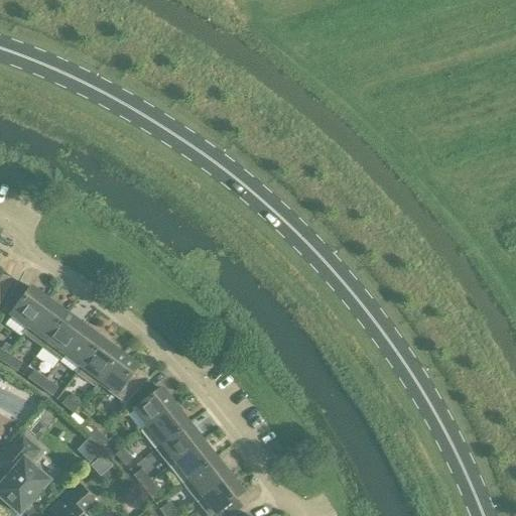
[(0,277),(2,273),(0,272),(0,302),(9,285),(0,281),(0,277)]
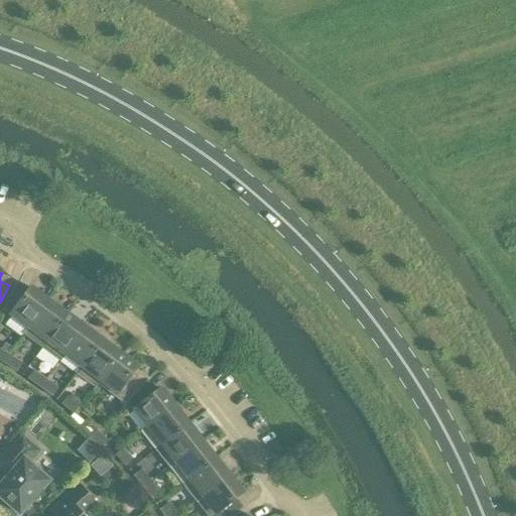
[(29,328),(48,301),(30,288),(11,314),(28,328),(29,328)]
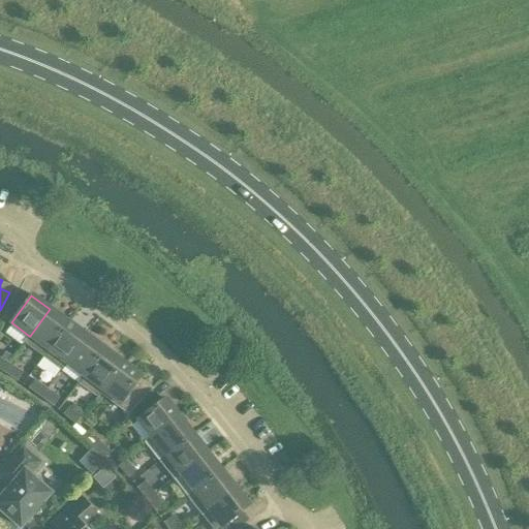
[(30,336),(29,336),(24,342),(43,356),(68,322),(50,309),(30,336)]
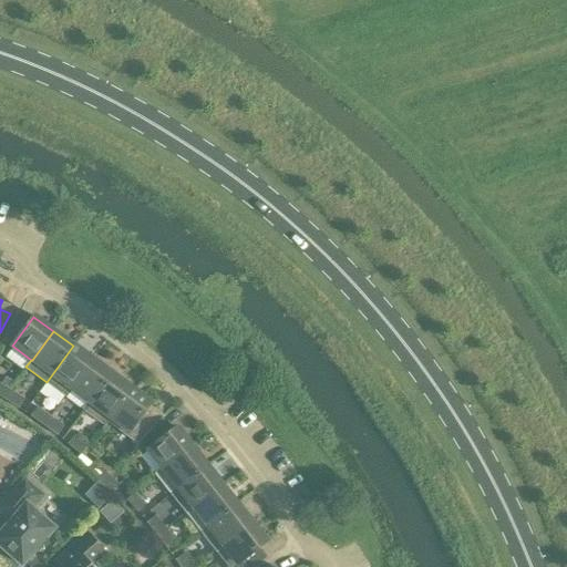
[(92,360),(73,346),(47,382),(66,397),(72,390),(71,389),(92,360)]
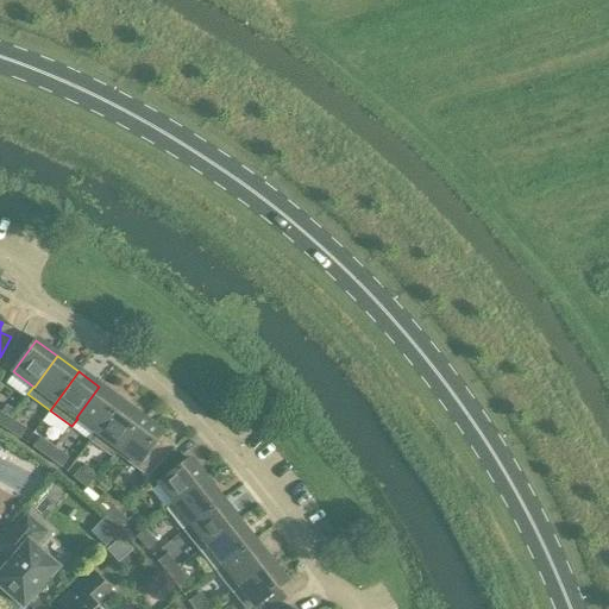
[(119,402),(99,387),(76,418),(77,419),(95,432),(96,433),(119,402)]
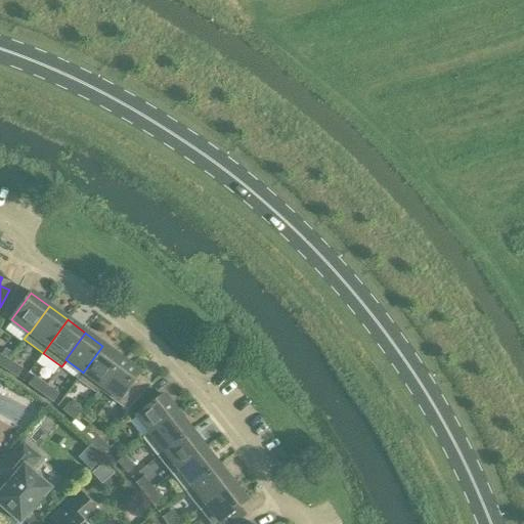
[(83,373),(82,372),(77,379),(97,393),(99,389),(98,389),(121,358),(102,346),(83,373)]
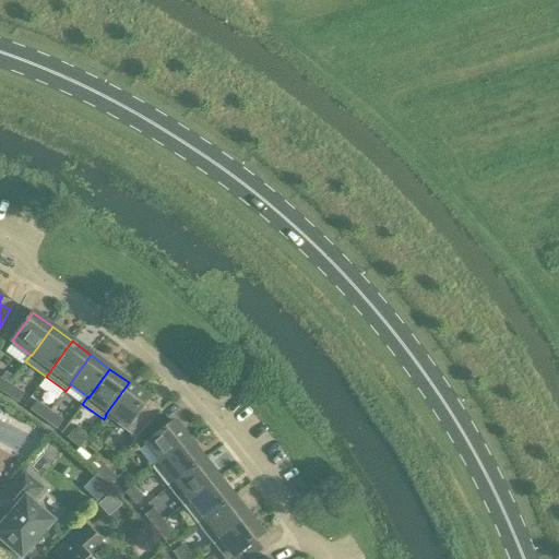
[(0,391),(4,394),(10,384),(0,378),(0,391)]
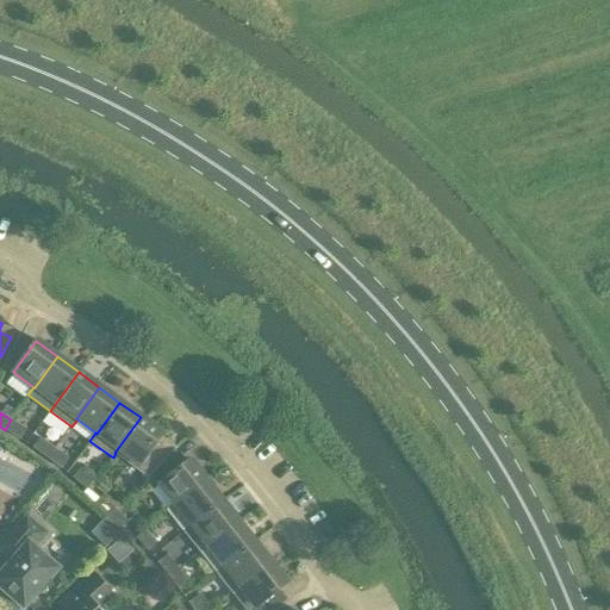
[(162,434),(141,417),(114,453),(116,453),(148,477),(172,453),(156,442),(162,434)]
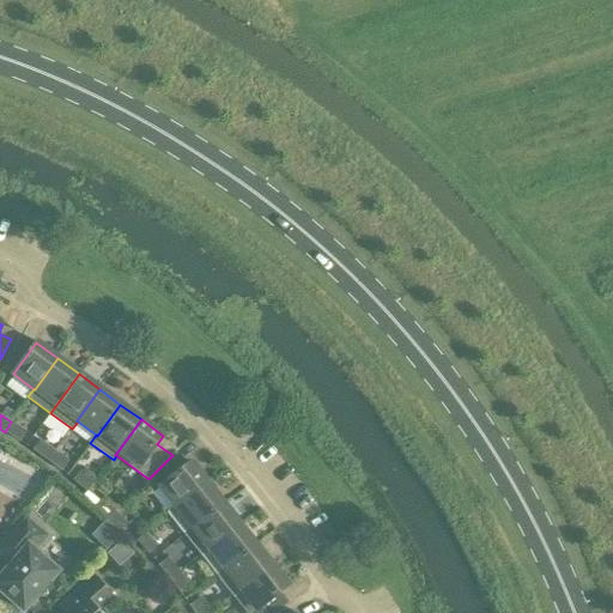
[(26,431),(11,422),(5,432),(20,442),(26,431)]
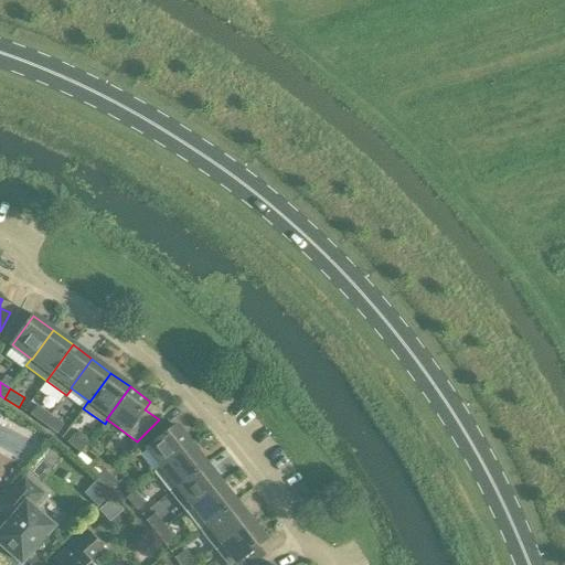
[(43,425),(50,415),(36,405),(30,415),(43,425)]
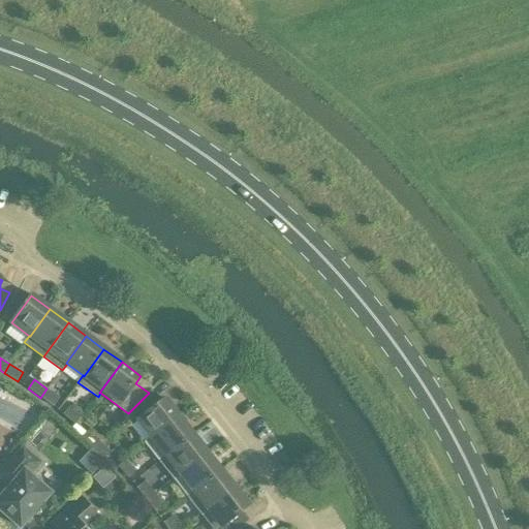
[(60,398),(47,389),(40,398),(53,407),(60,398)]
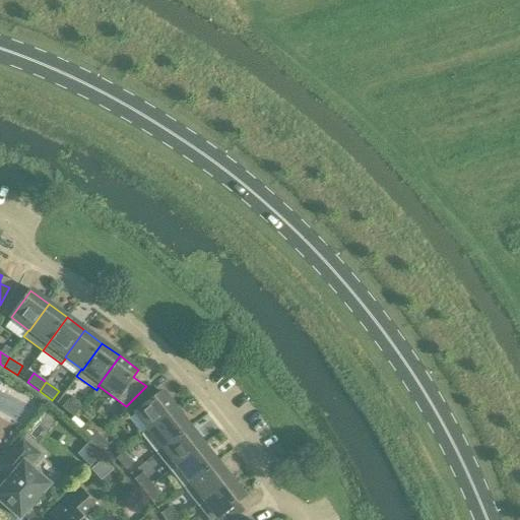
[(150,431),(176,410),(161,392),(136,412),(149,430),(150,431)]
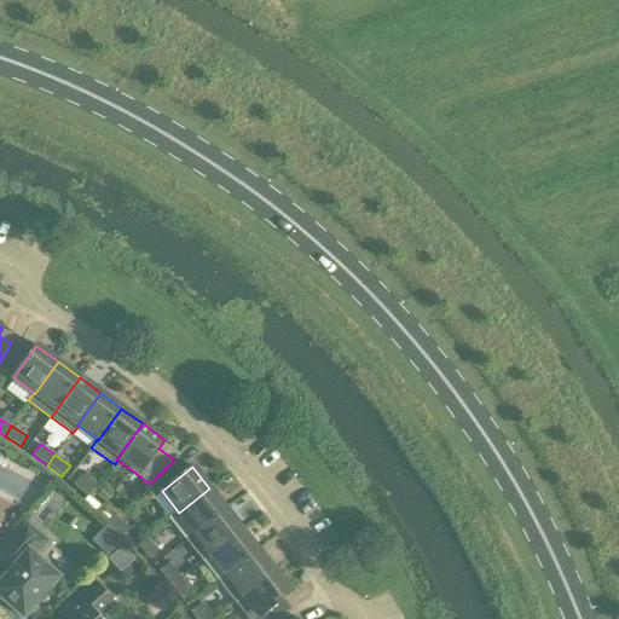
[(87,497),(96,487),(81,475),(74,485),(87,497)]
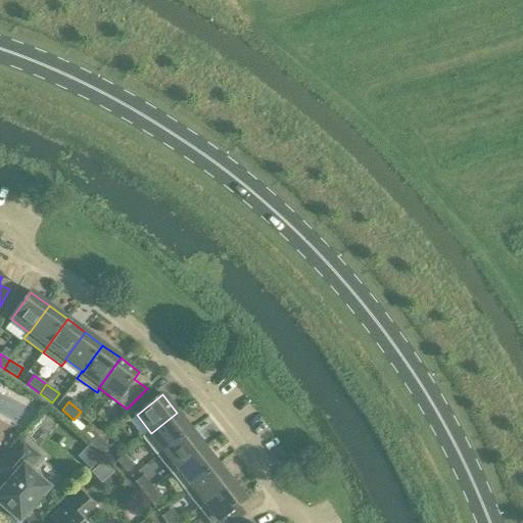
[(151,433),(150,432),(144,438),(157,456),(191,430),(177,413),(151,433)]
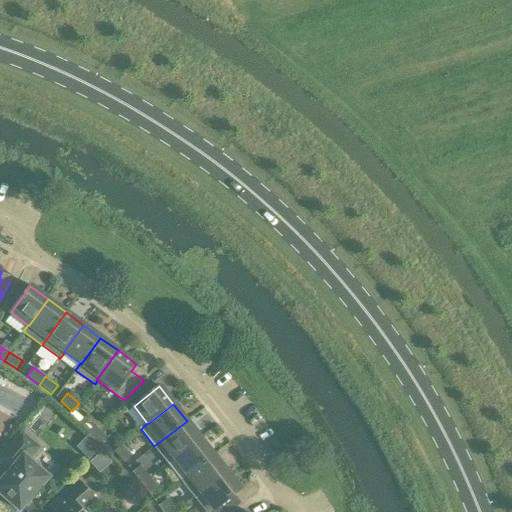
[(89,435),(97,427),(86,417),(78,424),(89,435)]
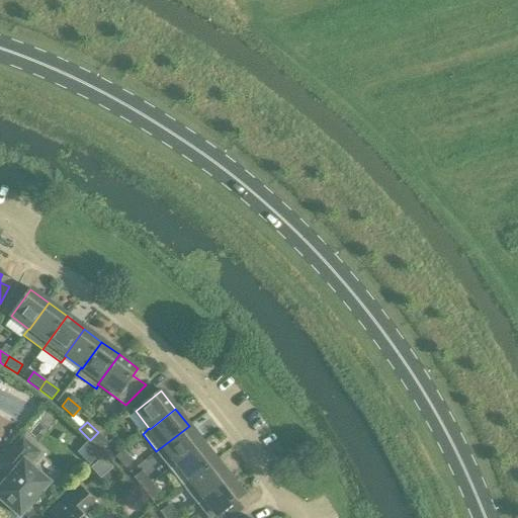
[(202,443),(189,426),(156,451),(170,468),(202,443)]
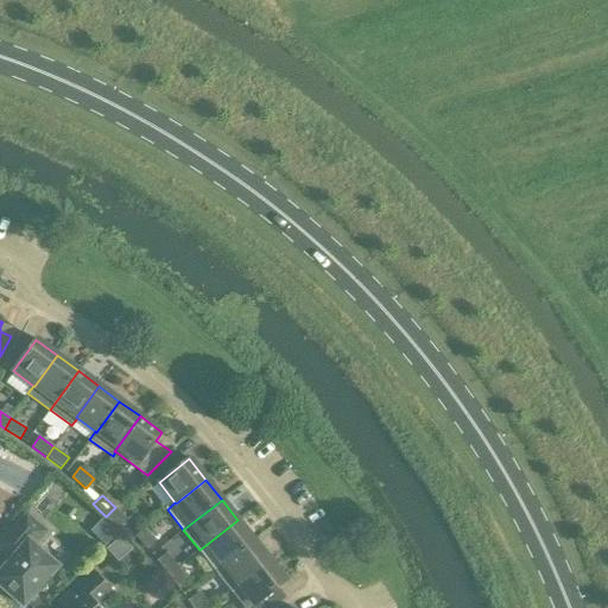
[(128,520),(115,507),(106,517),(119,530),(128,520)]
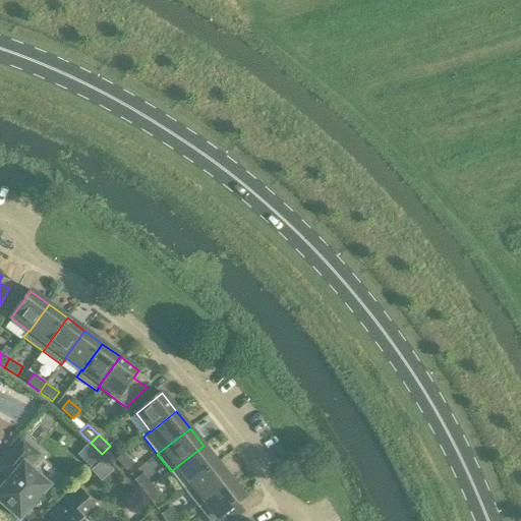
[(49,487),(50,485),(49,484),(30,467),(40,456),(22,441),(0,466),(0,469),(10,478),(0,489),(0,502),(18,519),(20,520),(21,519),(21,518),(49,487)]
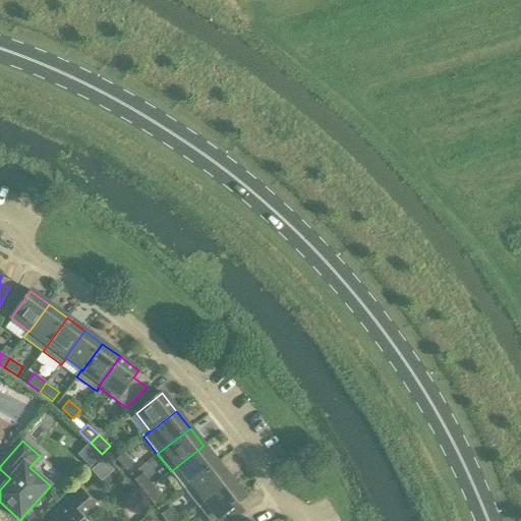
[(104,455),(91,443),(78,456),(92,468),(104,455)]
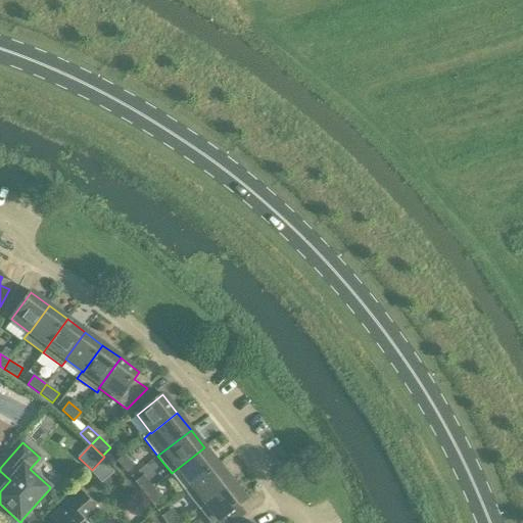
[(204,447),(172,473),(185,490),(218,465),(204,447)]
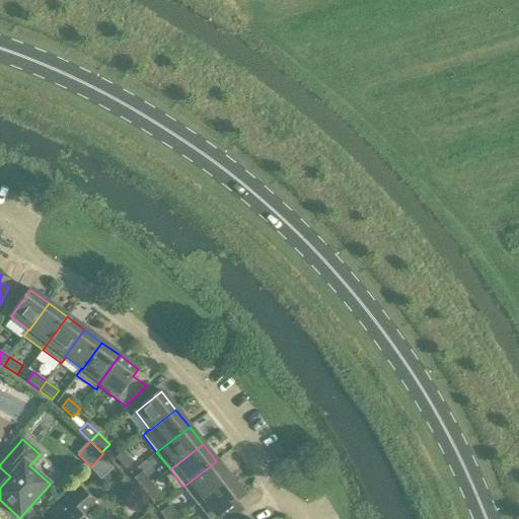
[(126,469),(134,462),(124,450),(116,457),(126,469)]
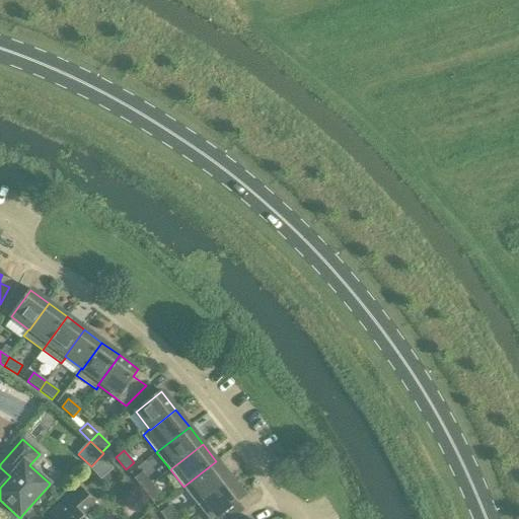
[(91,469),(101,480),(103,478),(106,482),(117,472),(103,458),(91,469)]
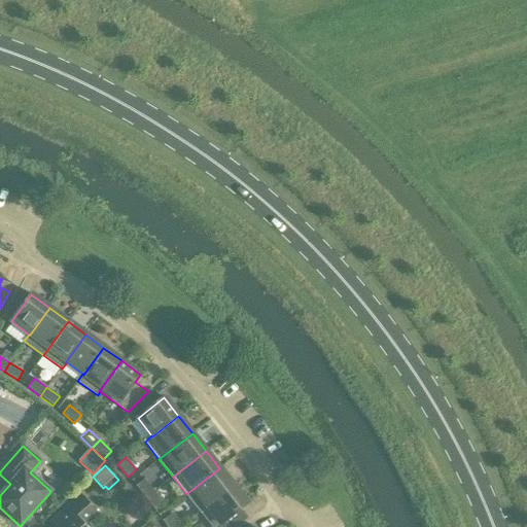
[(219,468),(186,494),(200,512),(234,486),(219,468)]
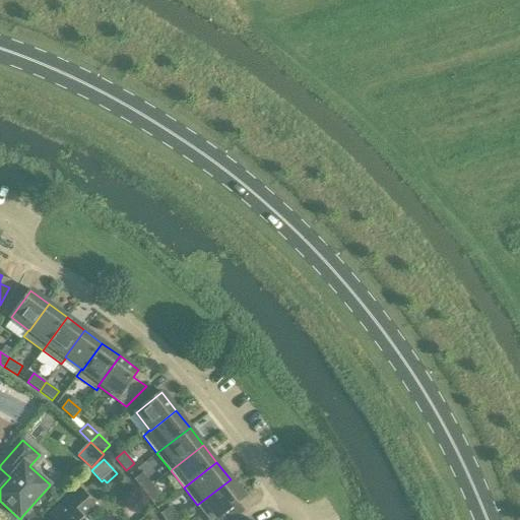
[(143,492),(152,484),(142,472),(134,479),(143,492)]
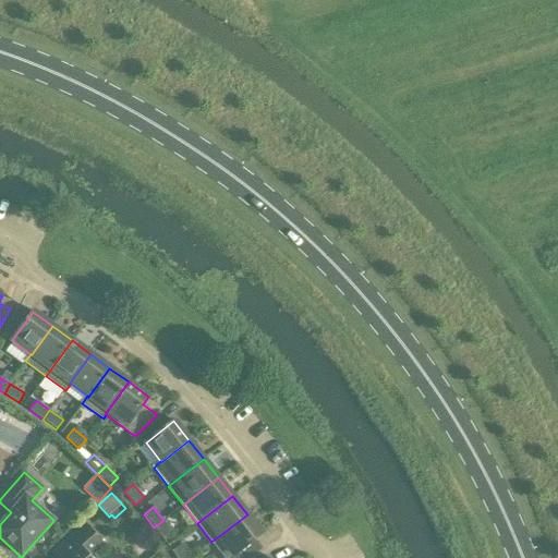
[(247,514),(211,542),(225,557),(231,557),(263,534),(247,514)]
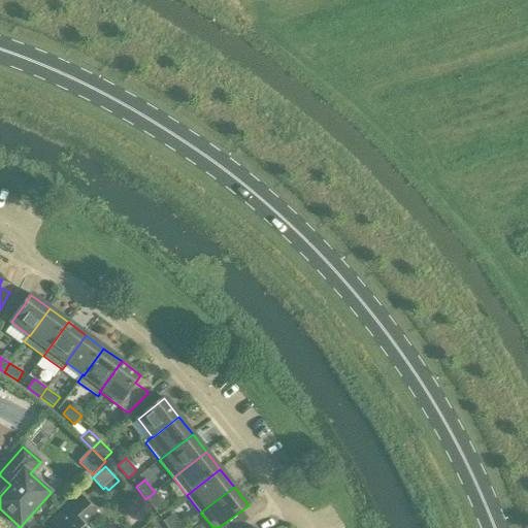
[(155,492),(145,499),(156,512),(164,504),(155,492)]
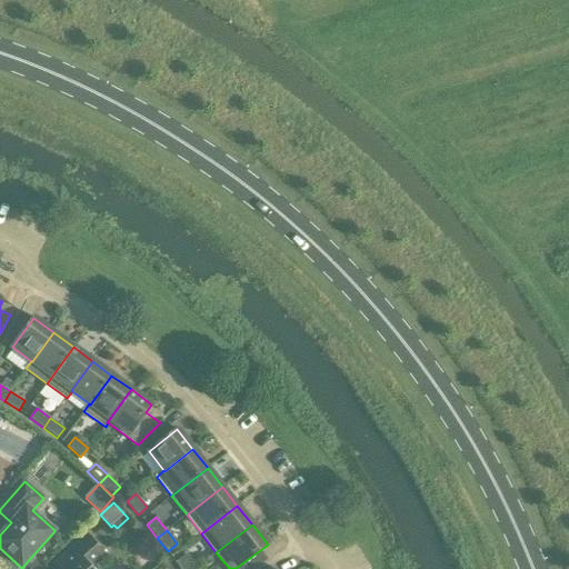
[(97,568),(95,565),(106,555),(88,535),(61,559),(70,568),(69,568),(97,568)]
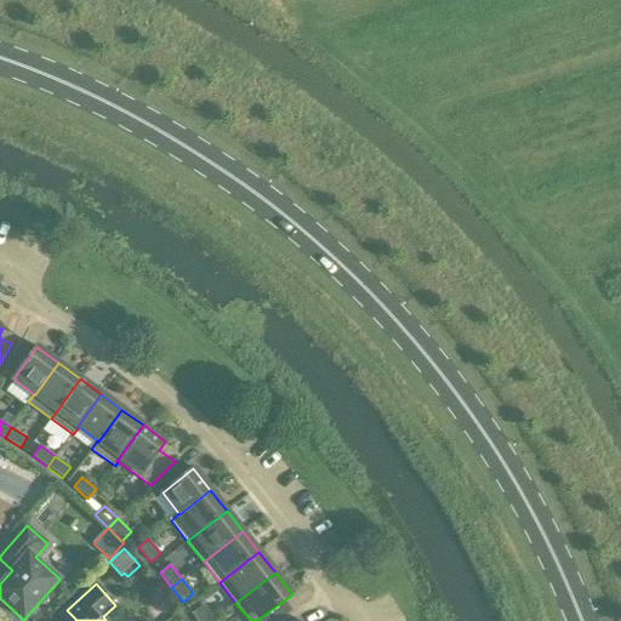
[(195,620),(211,620),(203,607),(192,614),(195,620)]
